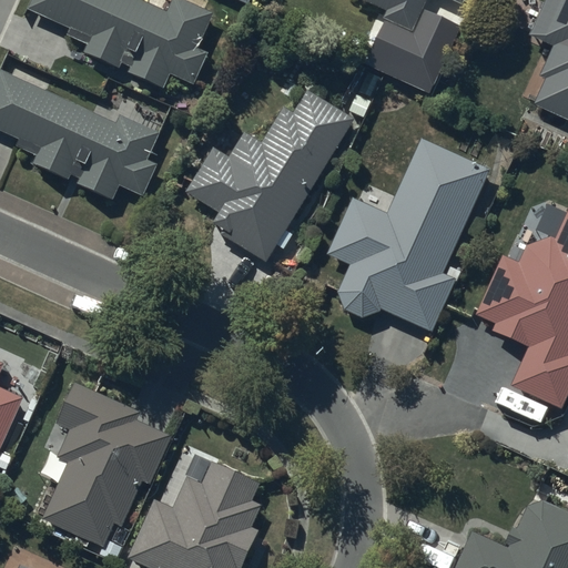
[(174,0),(169,12),(140,0),(32,0),(29,10),(70,29),(68,34),(88,43),(84,50),(120,67),(122,61),(131,66),(129,70),(163,85),(170,72),(194,83),(209,52),(196,47),(213,12),(185,0),(174,0)]
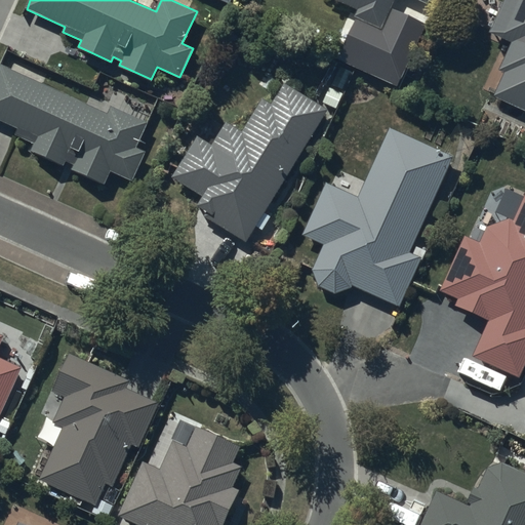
[(335,0),(358,9),(355,15),(381,27),(394,0),(418,0),(427,3),(428,0),(335,0)]
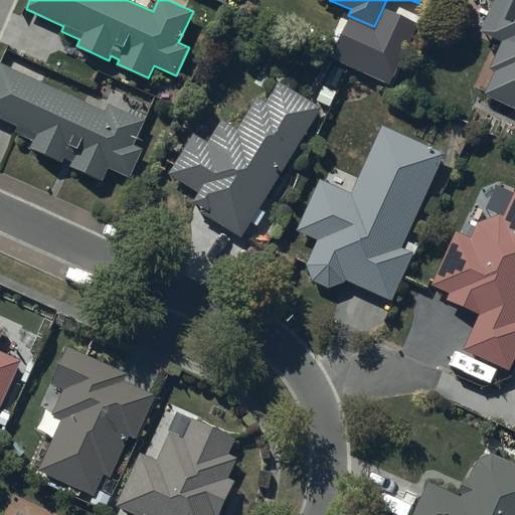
[(514,0),(505,0),(488,39),(508,47),(495,74),(502,77),(492,101),(514,111),(514,0)]
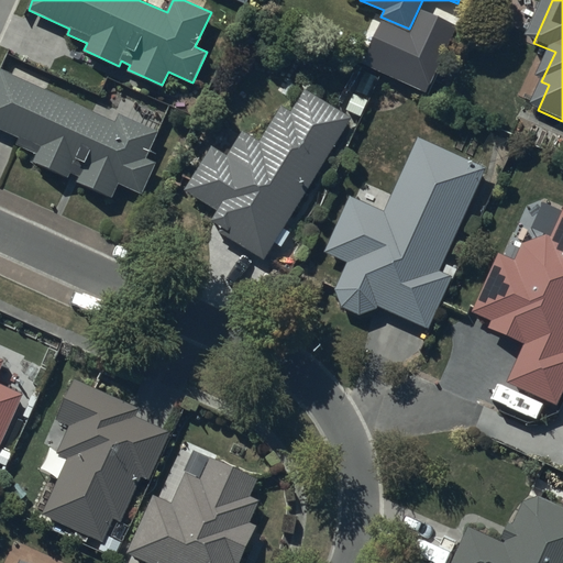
[(70,174),(79,178),(78,180),(113,197),(120,183),(142,192),(156,163),(145,157),(158,131),(120,113),(116,122),(1,69),(0,70),(0,129),(20,138),(18,143),(37,153),(33,162),(68,177),(70,174)]
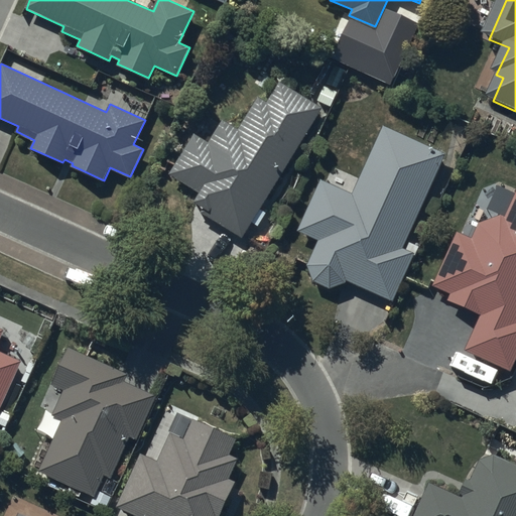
[(324,109),(279,82),(267,101),(260,97),(239,130),(223,120),(210,142),(196,134),(170,174),(200,192),(194,203),(204,209),(202,213),(243,238),(324,109)]
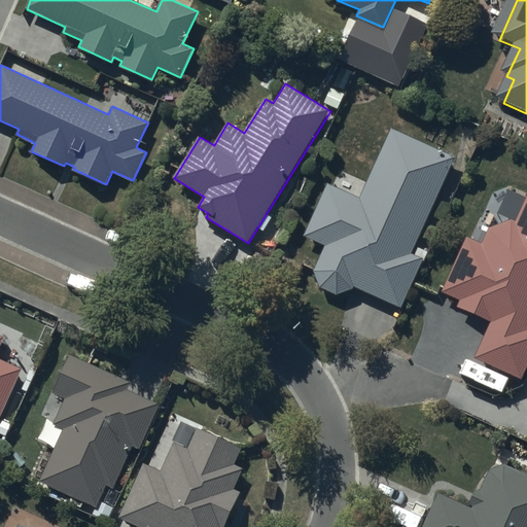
[(328,184),(305,237),(326,246),(315,272),(315,273),(315,274),(315,276),(316,277),(316,278),(316,279),(317,281),(317,282),(318,283),(319,284),(319,285),(320,286),(321,287),(322,288),(323,289),(324,289),(325,290),(326,291),(327,291),(329,292),(330,292),(331,292),(332,292),(335,293),(336,293),(337,293),(338,293),(340,292),(341,292),(342,292),(343,291),(345,291),(346,290),(347,290),(348,289),(350,284),(401,308),(424,259),(411,253),(454,156),(391,128),(359,198),(328,184)]
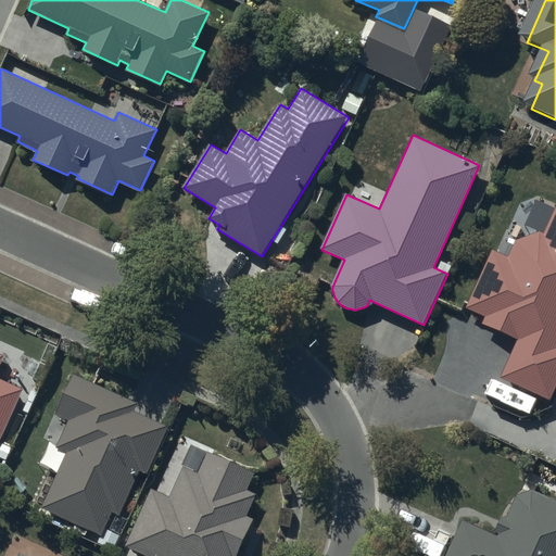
[(509,256),(491,249),(466,308),(484,316),(481,324),(515,338),(497,378),(505,381),(497,400),(530,414),(539,394),(550,399),(555,383),(555,203),(543,234),(509,254),(509,256)]
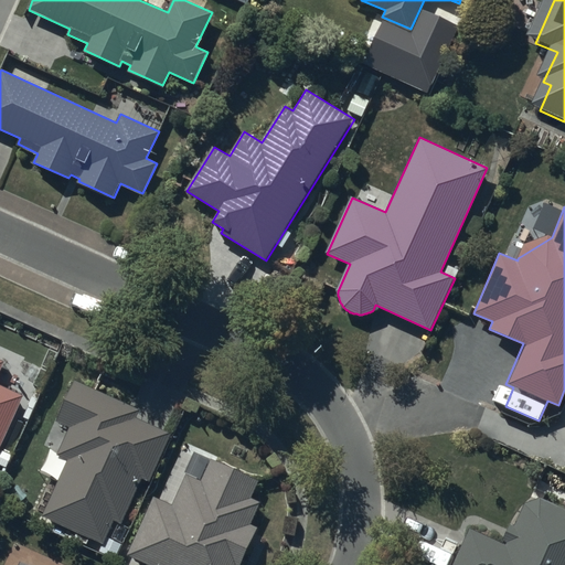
[(12,462),(0,457),(0,454),(23,402),(0,392),(0,381),(6,368),(0,365),(0,470),(8,473),(12,462)]
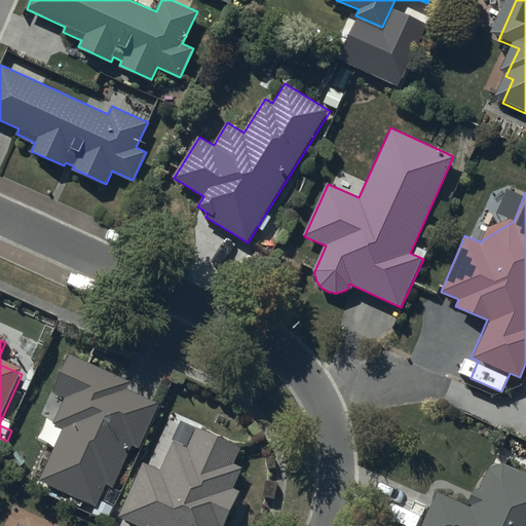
[(132,387),(69,362),(53,399),(66,403),(53,431),(63,436),(40,488),(97,511),(105,490),(114,493),(132,452),(139,455),(158,407),(128,395),(132,387)]
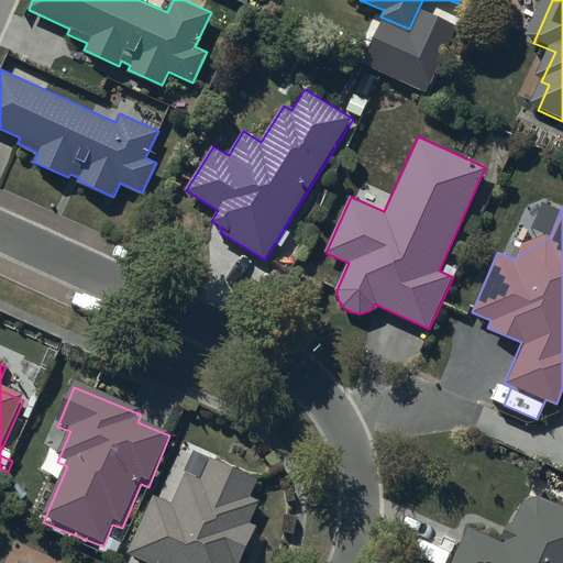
[(261,486),(213,464),(203,485),(188,477),(173,508),(156,500),(129,558),(140,562),(244,562),(260,532),(252,529),(263,507),(253,503),(261,486)]
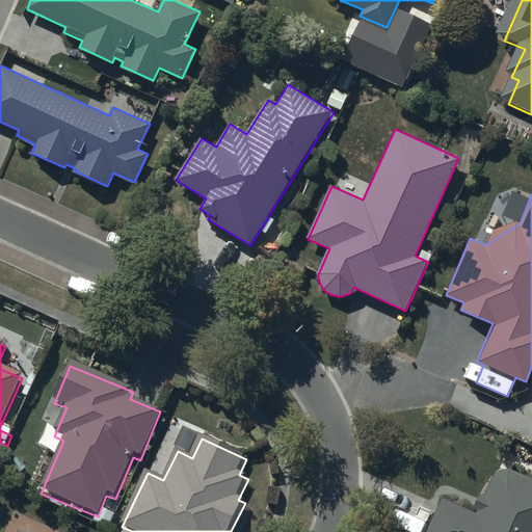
[(476,517),(446,504),(432,531),(531,531),(531,483),(509,474),(495,481),(487,502),(483,501),(476,517)]
